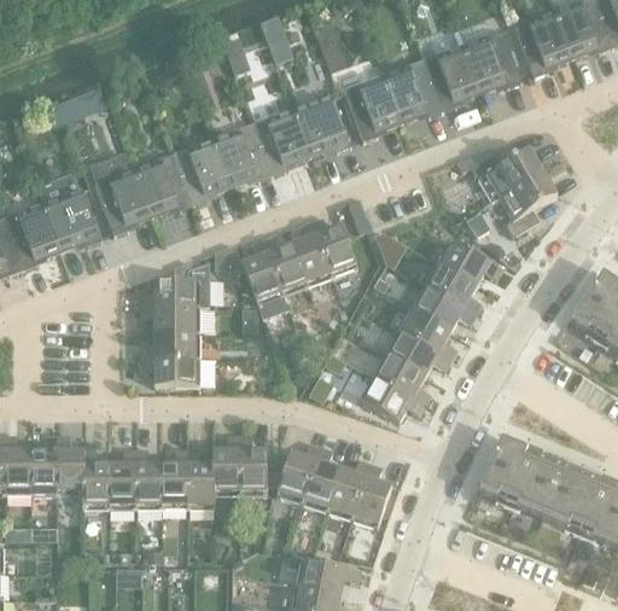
[(584,0),(554,11),(571,57),(596,47),(599,53),(612,47),(595,0),(584,0)]
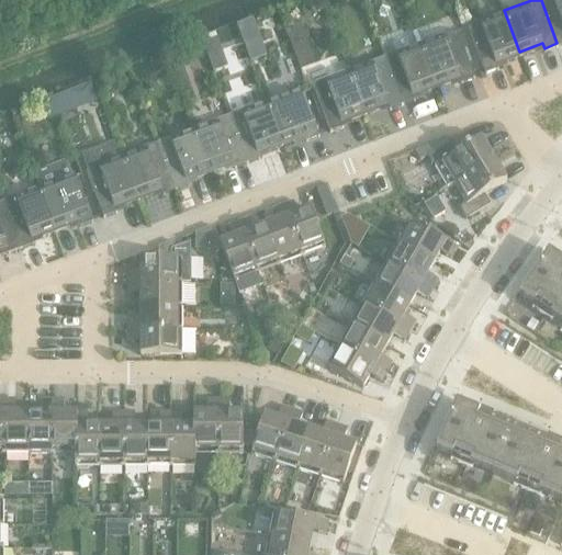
[(541,0),(557,43),(561,41),(561,0),(541,0)]
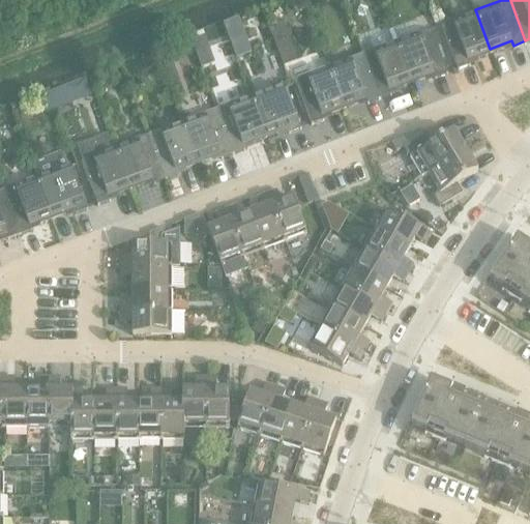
[(490,49),(475,9),(441,23),(458,66),(470,61),(468,57),(490,49)]
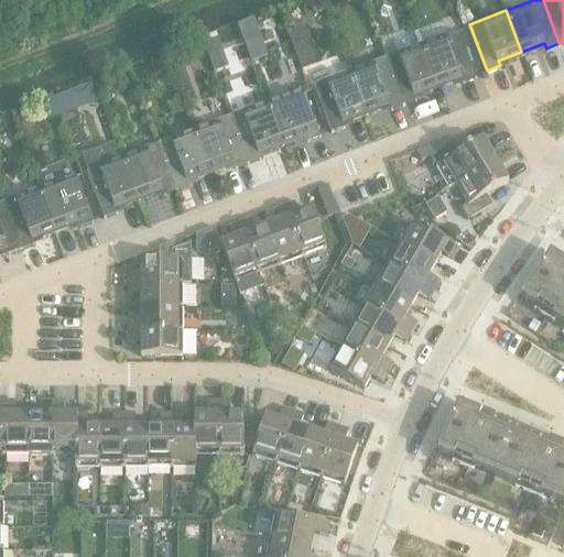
[(247,40),(258,35),(252,19),(241,22),(247,40)]
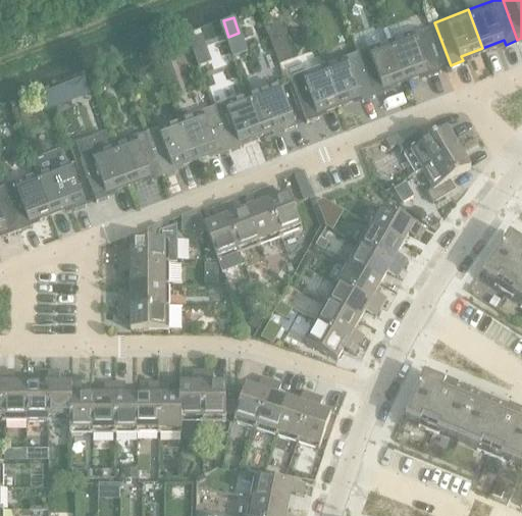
[(282,17),(268,22),(281,58),(296,53),(282,17)]
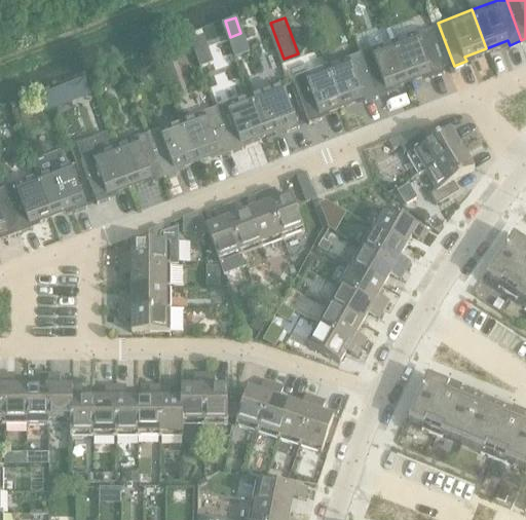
[(393,39),(408,78),(429,70),(431,74),(444,70),(427,26),(393,39)]
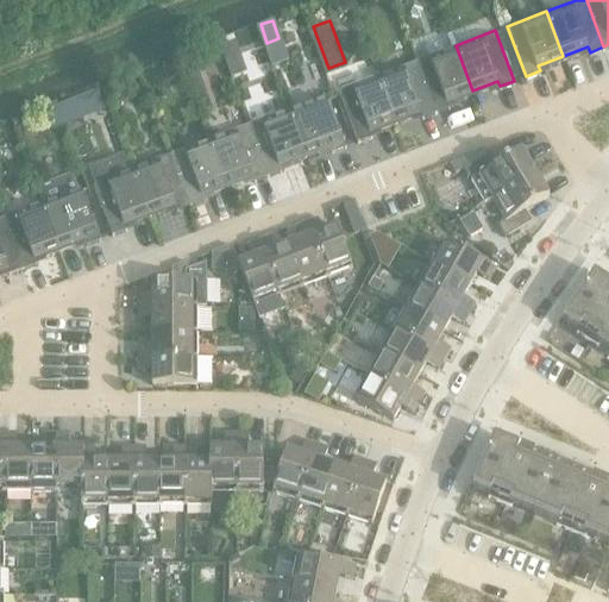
[(244,66),(233,37),(218,43),(230,71),(244,66)]
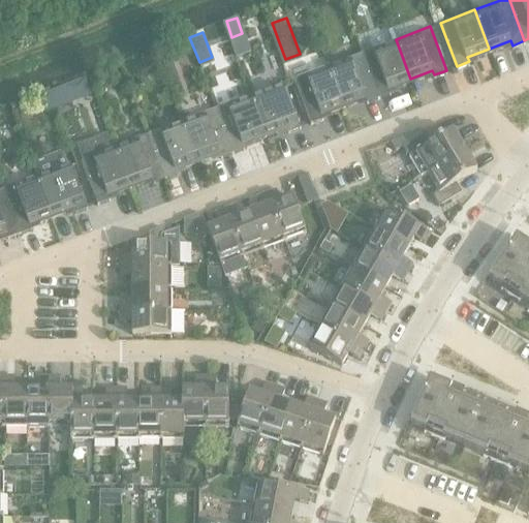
[(362,52),(378,95),(391,91),(389,86),(410,79),(396,39),(362,52)]
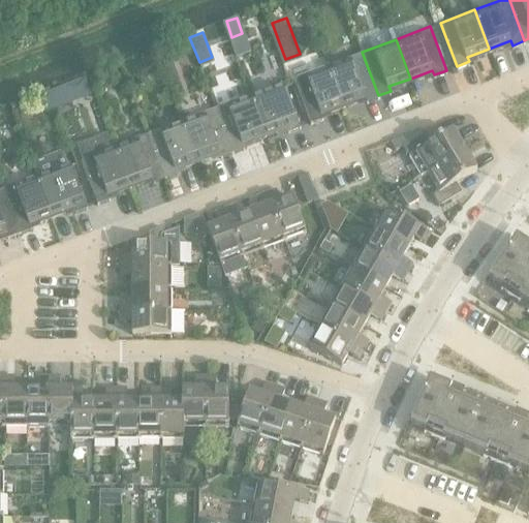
[(157,57),(154,48),(142,52),(146,62),(157,57)]
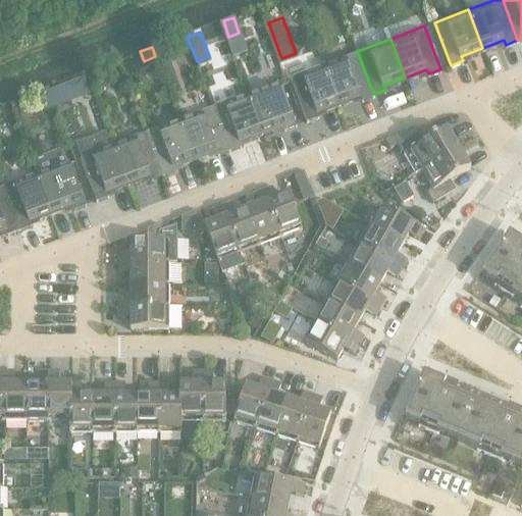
[(373,94),(357,51),(324,63),(338,102),(360,94),(362,99),(373,94)]
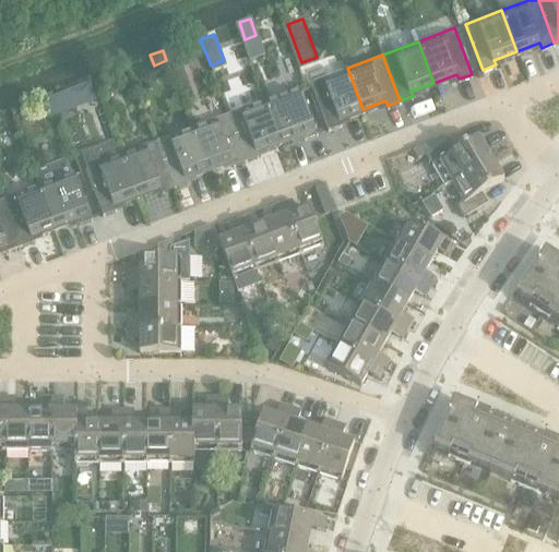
[(180,56),(171,59),(175,69),(183,64),(180,56)]
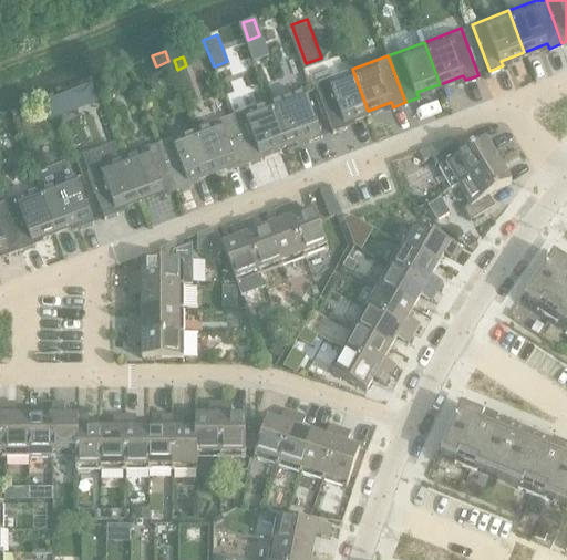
[(368,111),(352,69),(316,83),(333,130),(347,124),(344,120),(368,111)]
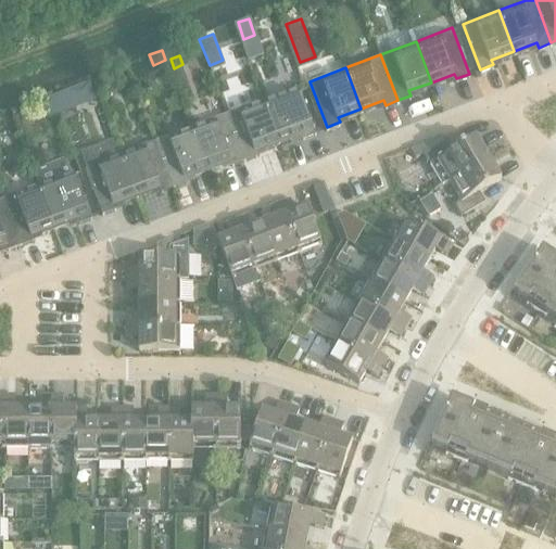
[(104,74),(95,77),(97,84),(106,80),(104,74)]
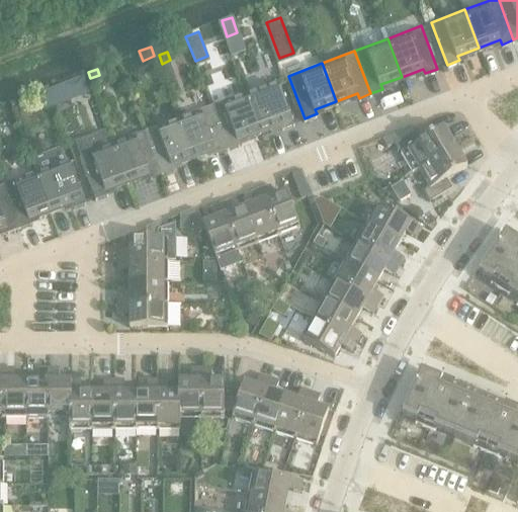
[(42,89),(49,103),(88,88),(82,74),(42,89)]
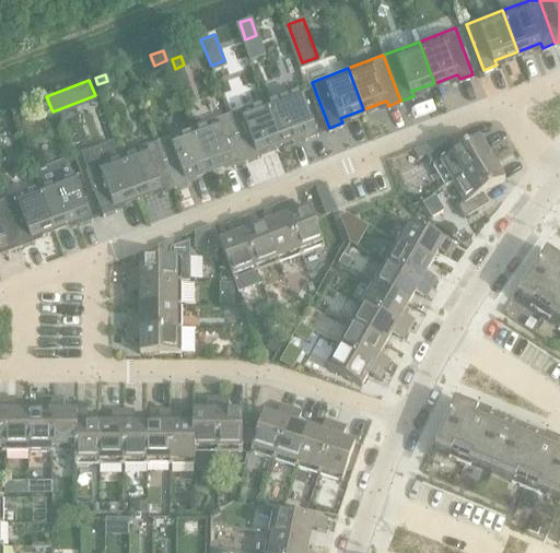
[(265,99),(280,141),(303,132),(305,137),(318,132),(301,85),(265,99)]
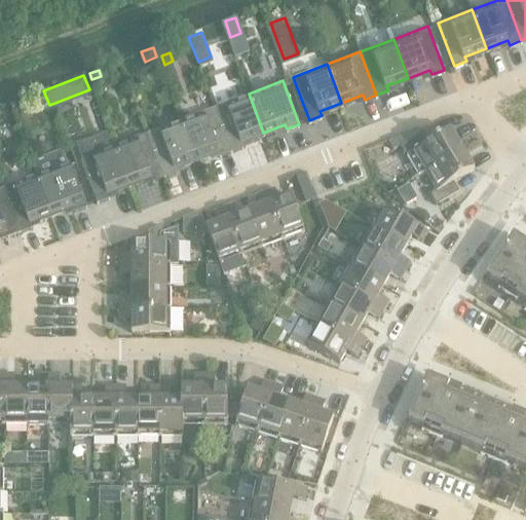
[(263,133),(249,94),(215,106),(231,149),(243,145),(241,141),(263,133)]
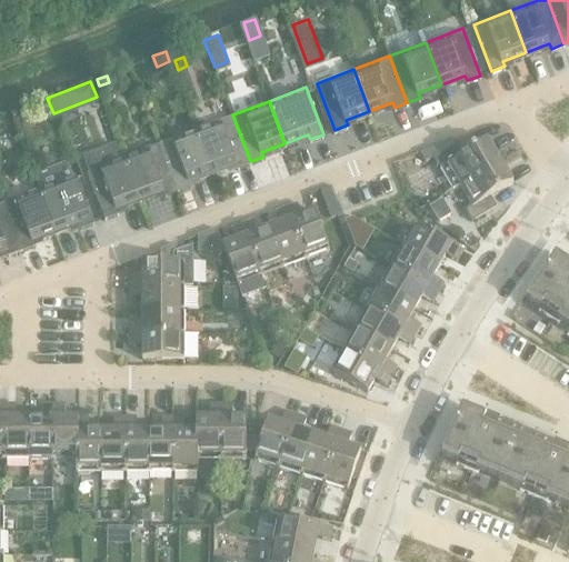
[(197,128),(212,170),(236,161),(238,167),(250,161),(232,114),(197,128)]
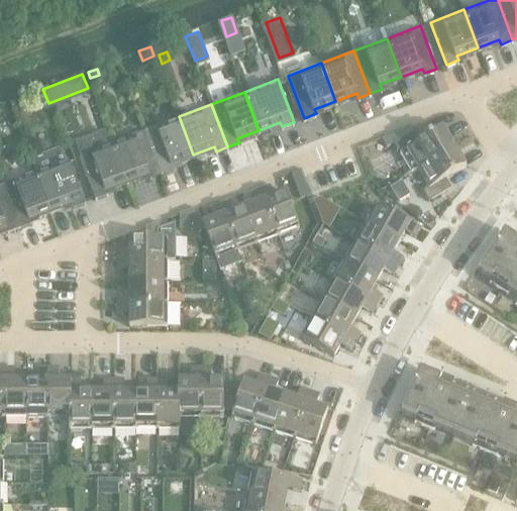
[(179,116),(145,129),(162,172),(174,168),(172,163),(193,155),(179,116)]
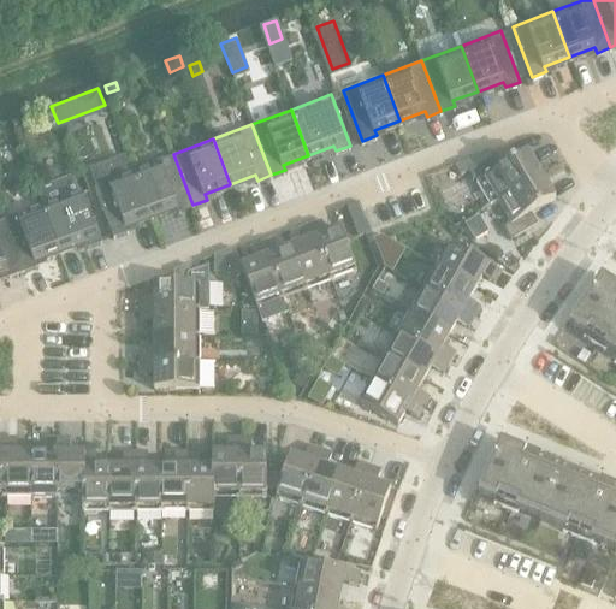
[(485,173),(498,196),(542,171),(527,147),(503,161),(496,149),(469,166),(477,178),(485,173)]
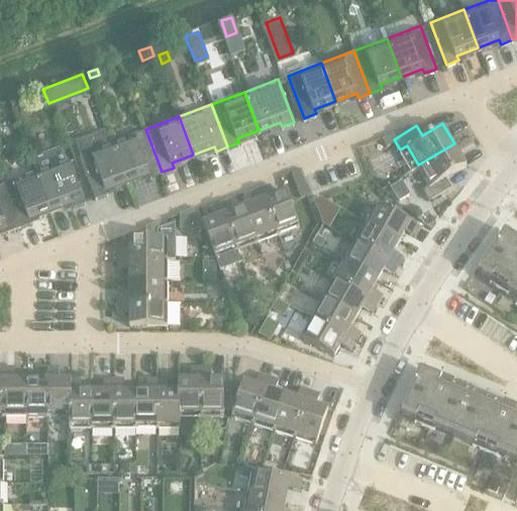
[(113,141),(127,180),(148,172),(149,176),(162,172),(145,129),(113,141)]
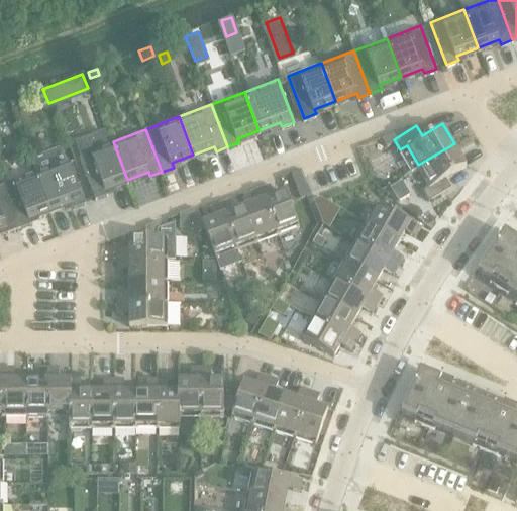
[(127,180),(113,141),(79,154),(95,197),(108,192),(106,188),(127,180)]
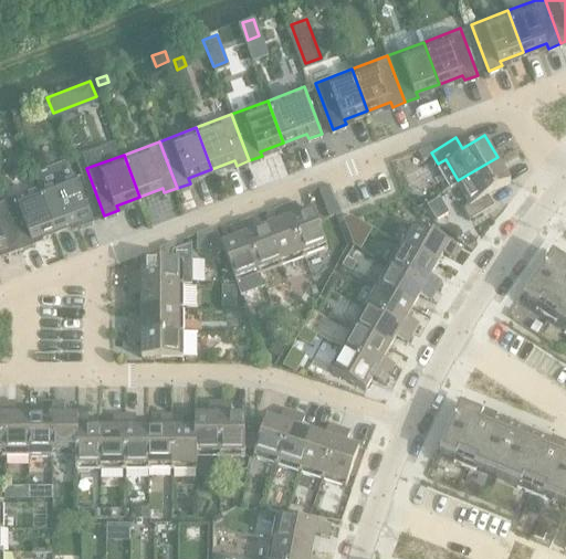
[(498,157),(458,180),(470,200),(462,204),(469,217),(493,202),(488,191),(510,178),(498,157)]
